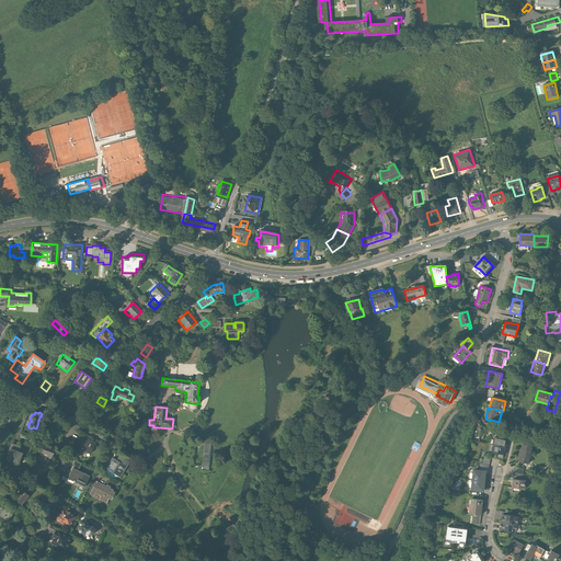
[(95,444),(84,437),(79,447),(80,448),(84,450),(90,454),(95,444)]
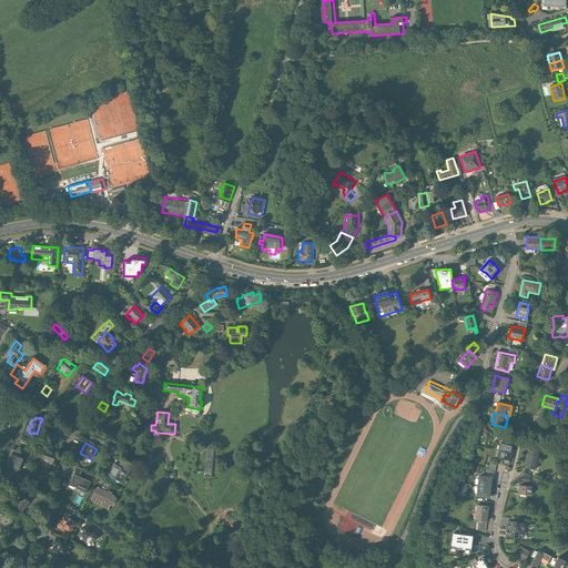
[(501,443),(499,449),(511,453),(514,445),(501,443)]
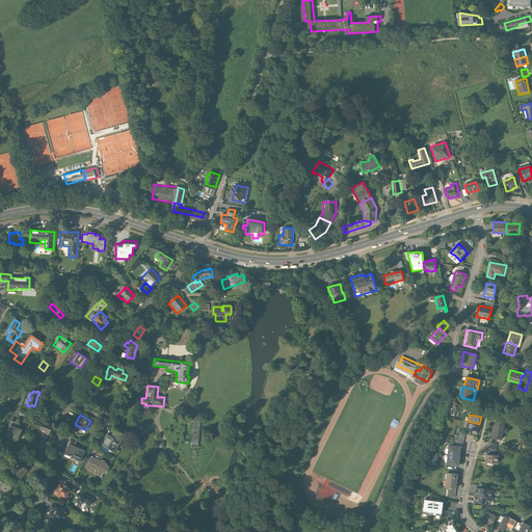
[(49,435),(52,425),(37,420),(33,429),(49,435)]
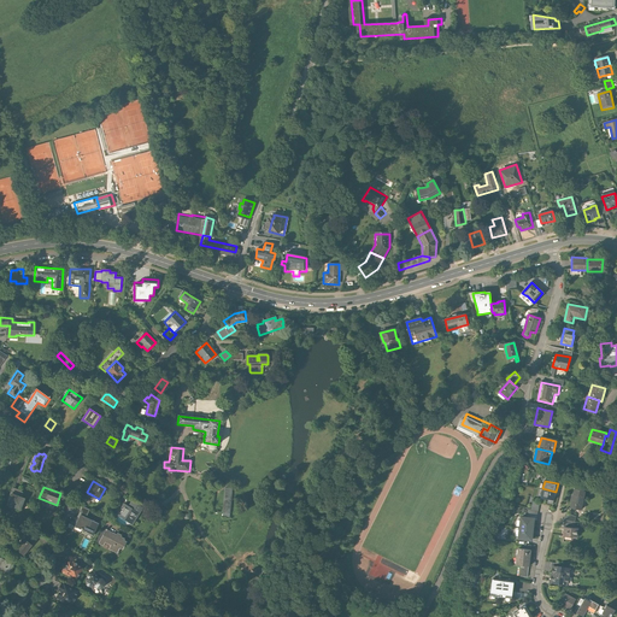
[(554,499),(556,492),(542,488),(541,497),(554,499)]
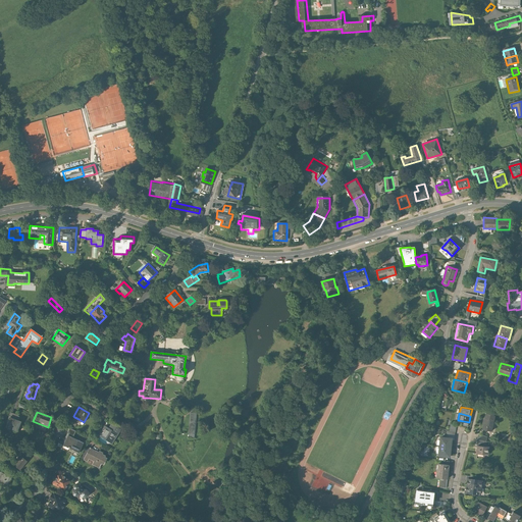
[(497,416),(487,413),(485,420),(484,419),(483,424),(484,424),(483,429),(492,431),(497,416)]
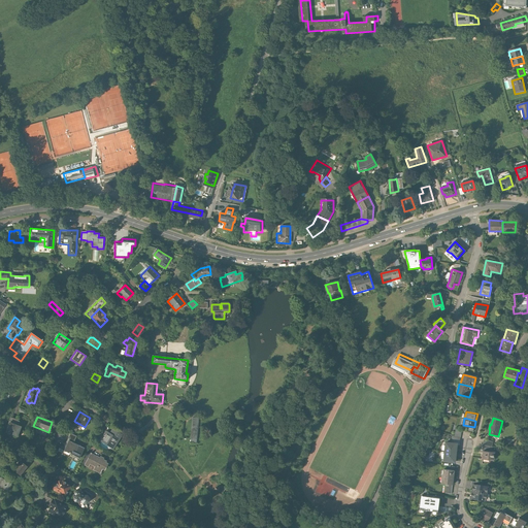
[(76,431),(79,424),(75,422),(71,428),(76,431)]
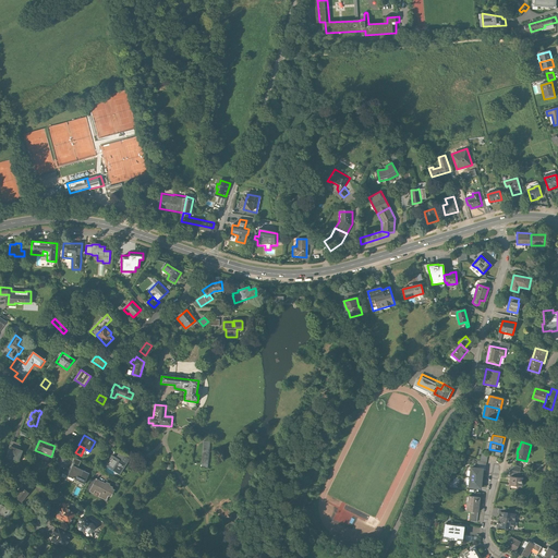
[(17,461),(21,451),(10,447),(7,457),(17,461)]
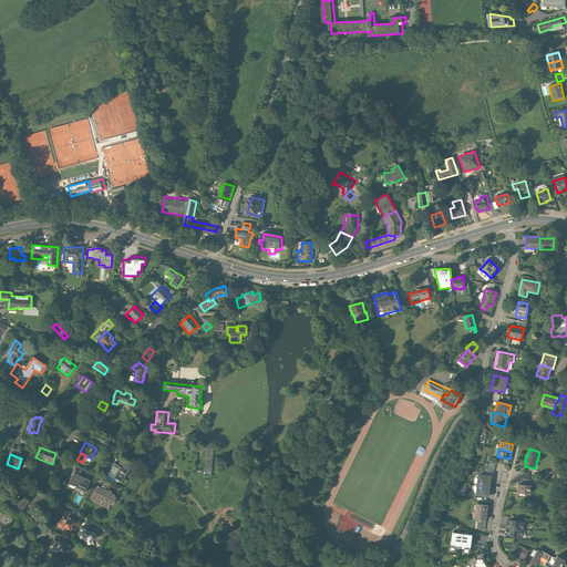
[(119,466),(114,464),(109,473),(117,478),(119,475),(121,476),(125,471),(127,472),(131,466),(122,461),(119,466)]
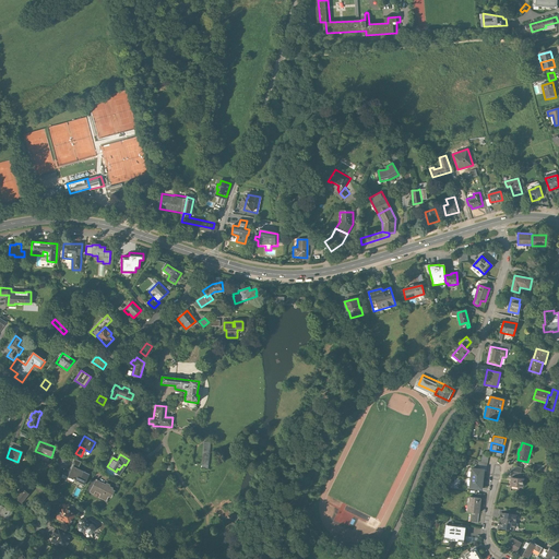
[(489,456),(483,454),(482,461),(479,461),(478,464),(487,466),(489,456)]
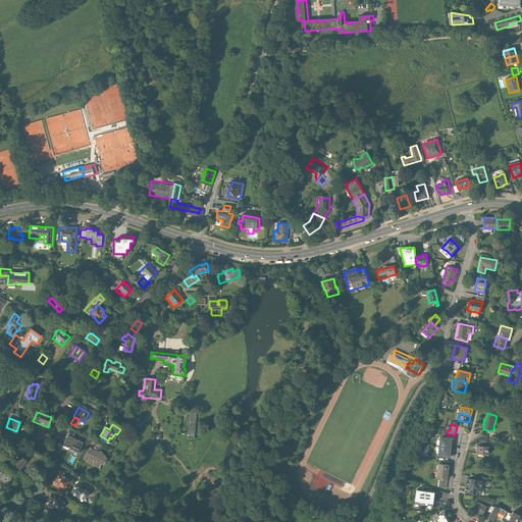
[(68,435),(73,437),(75,431),(69,429),(63,441),(65,442),(68,436),(68,435)]
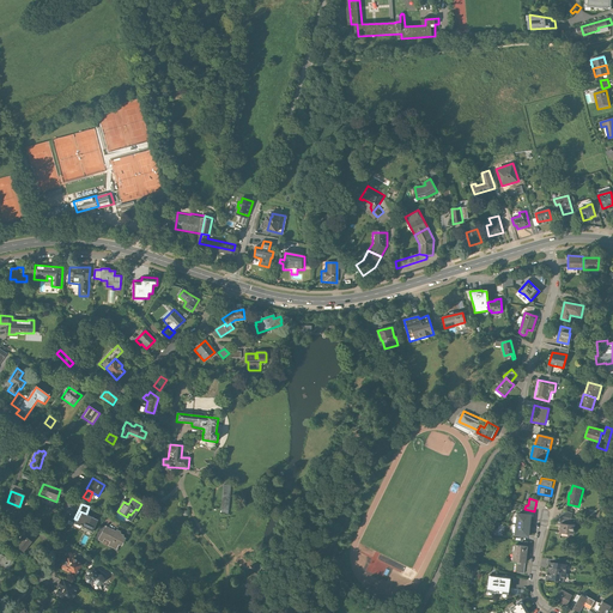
[(574,514),(564,511),(562,517),(563,517),(560,523),(563,523),(572,525),(574,520),(572,519),(574,514)]
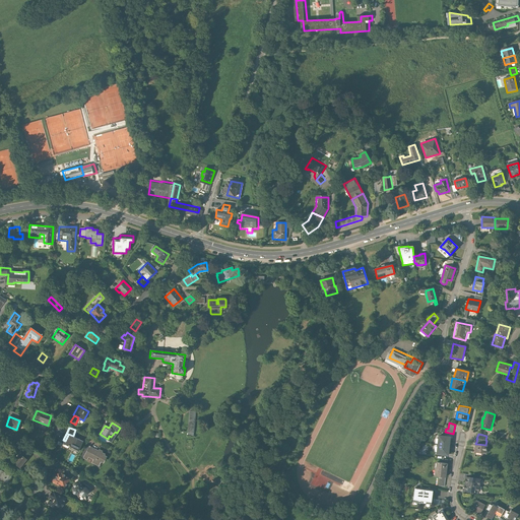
[(83,442),(68,435),(65,441),(63,444),(79,452),(83,442)]
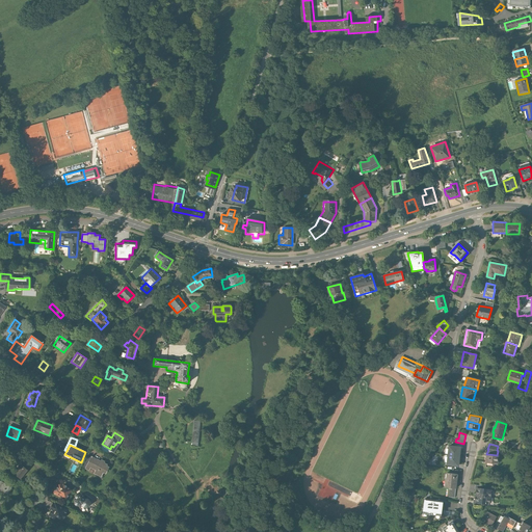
[(456,446),(451,446),(450,455),(461,456),(462,448),(456,447),(456,446)]
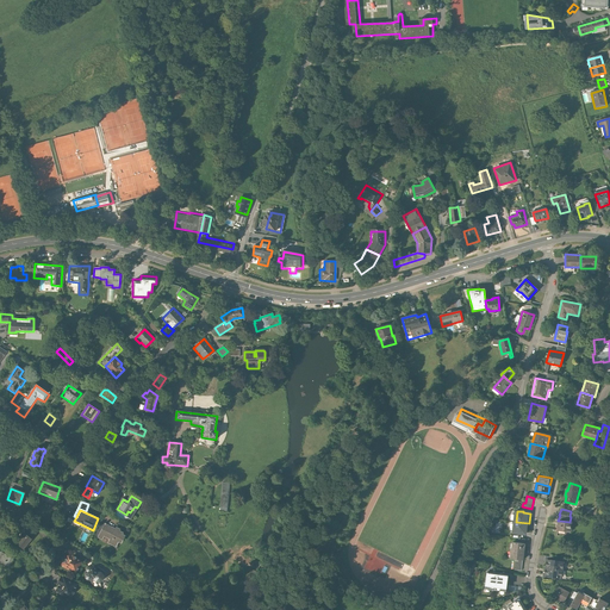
[(574,523),(570,522),(560,521),(559,530),(573,533),(574,523)]
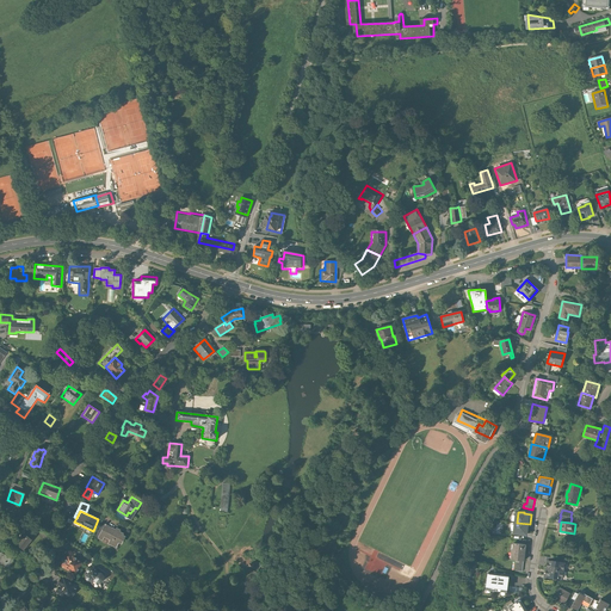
[(529,534),(530,524),(517,523),(516,534),(522,534),(522,532),(529,534)]
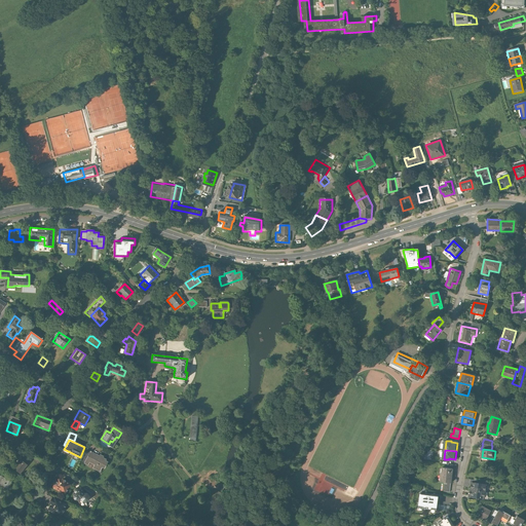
[(99,456),(90,451),(83,463),(87,465),(89,462),(95,464),(92,468),(100,472),(102,467),(104,468),(107,462),(105,460),(106,459),(103,457),(103,456),(100,454),(99,456)]
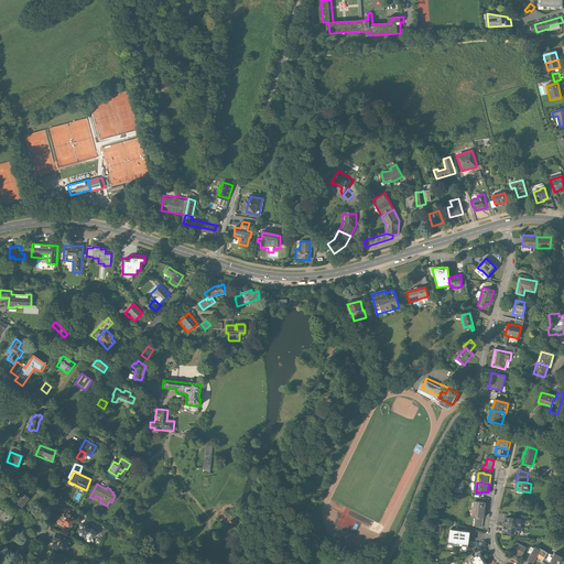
[(30,499),(22,494),(14,502),(22,509),(30,499)]
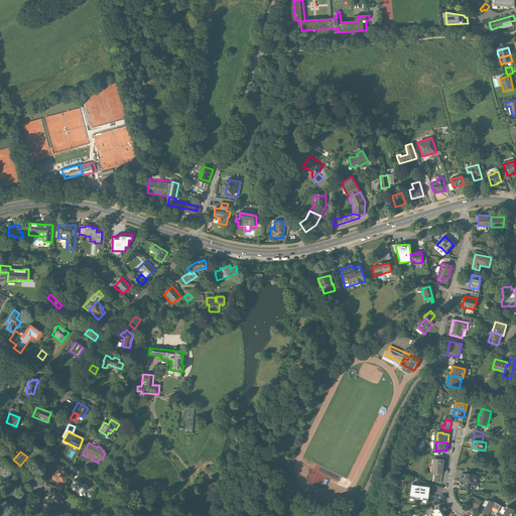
[(431,473),(438,473),(442,474),(444,461),(432,459),(431,473)]
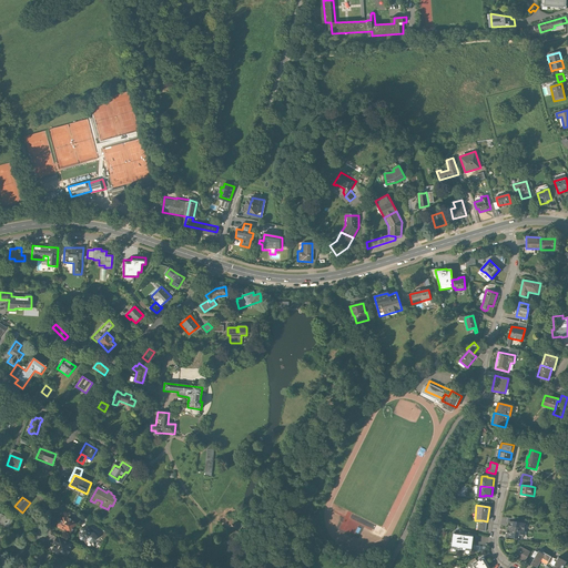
[(0,514),(0,526),(2,528),(3,526),(9,529),(14,518),(7,515),(6,517),(0,514)]
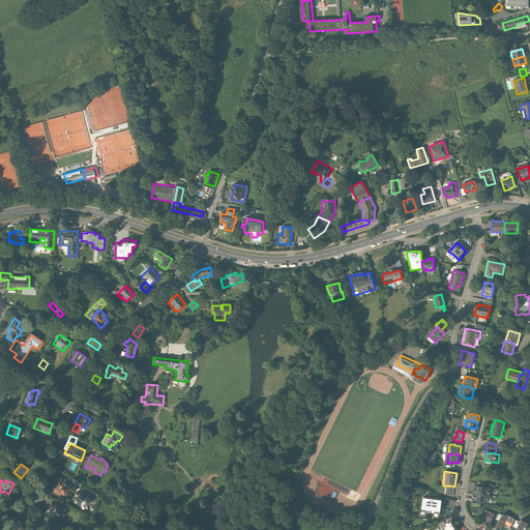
[(321,482),(317,494),(330,500),(332,497),(335,498),(339,492),(349,496),(351,490),(337,483),(336,488),(325,483),(325,484),(321,482)]
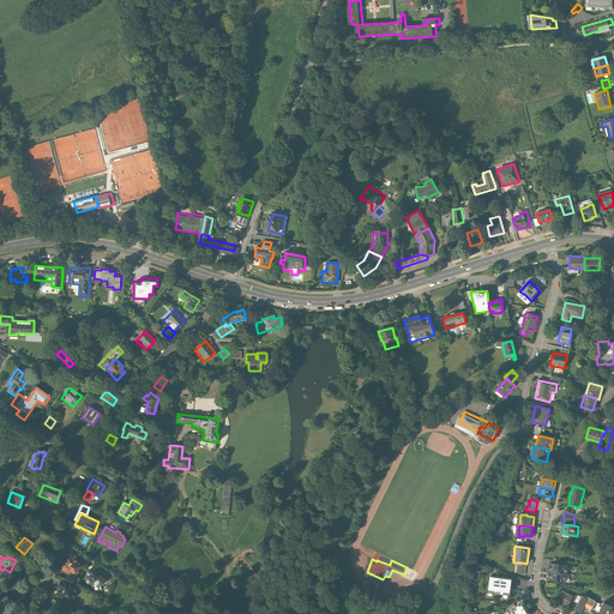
[(73,563),(70,560),(66,566),(65,565),(62,570),(77,578),(83,567),(78,564),(78,563),(74,560),(73,563)]
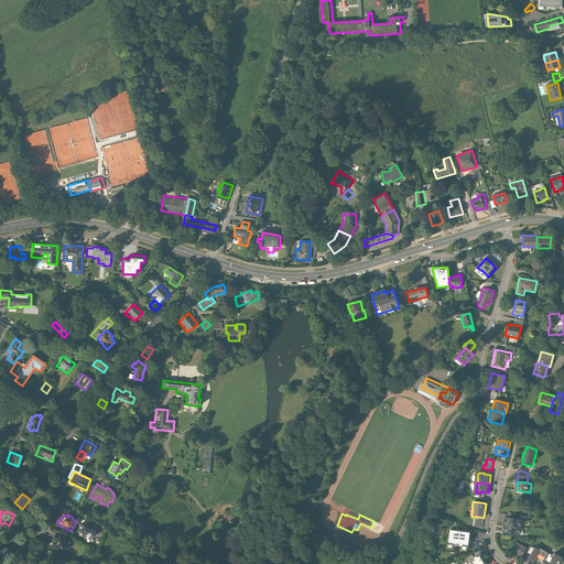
[(505,518),(503,525),(520,528),(521,520),(511,518),(505,518)]
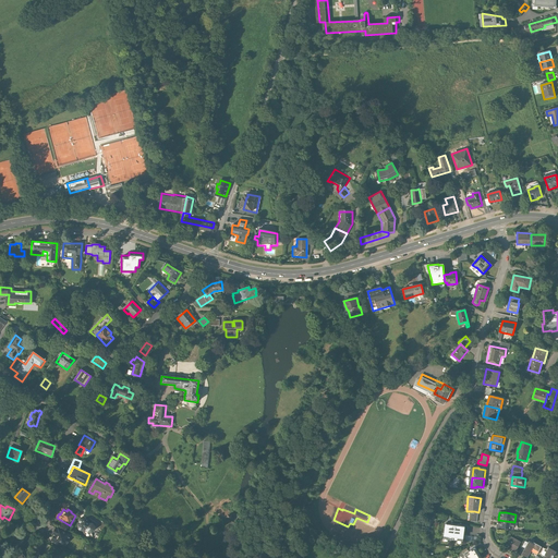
[(80,521),(80,523),(82,525),(80,526),(79,530),(81,531),(83,531),(85,533),(87,532),(88,534),(93,534),(96,532),(96,528),(94,524),(89,524),(86,520),(84,521),(84,520),(82,520),(80,521)]
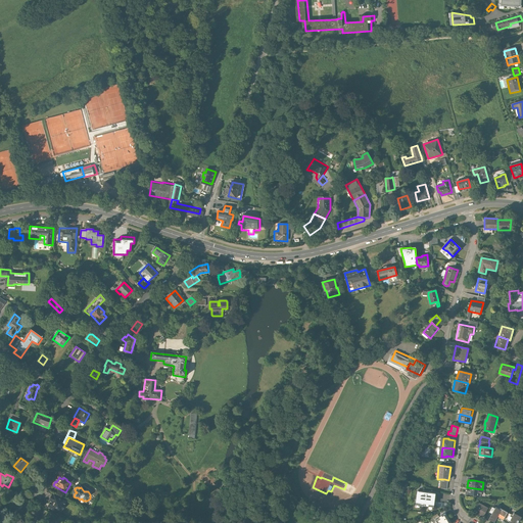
[(481,496),(482,489),(467,487),(467,494),(481,496)]
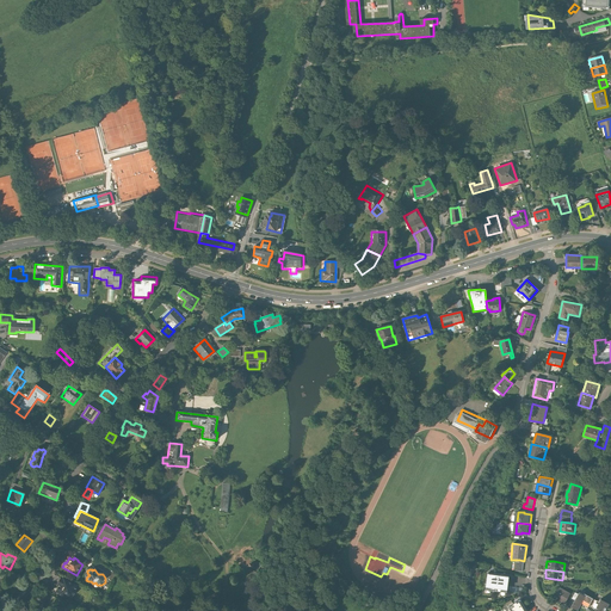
[(495,592),(498,575),(487,574),(485,591),(495,592)]
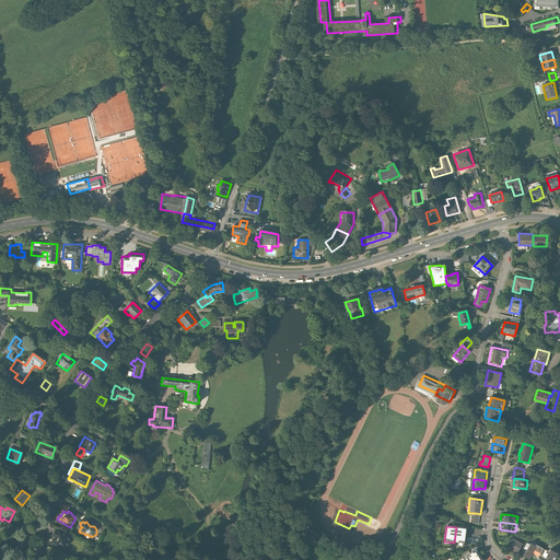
[(466,528),(456,527),(454,543),(464,544),(466,528)]
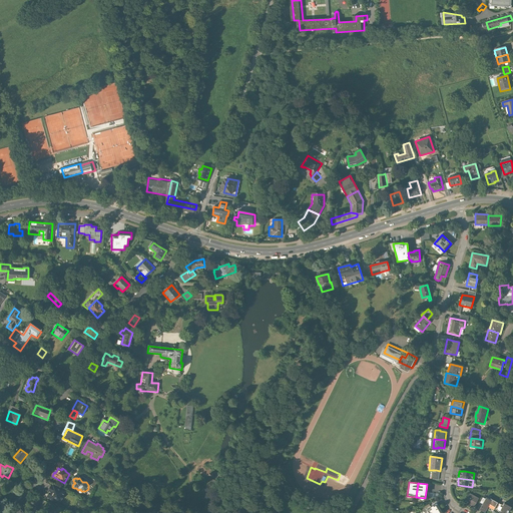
[(51,486),(49,492),(54,494),(52,497),(55,499),(54,501),(59,504),(61,501),(62,501),(63,498),(62,498),(65,492),(54,487),(53,488),(51,486)]
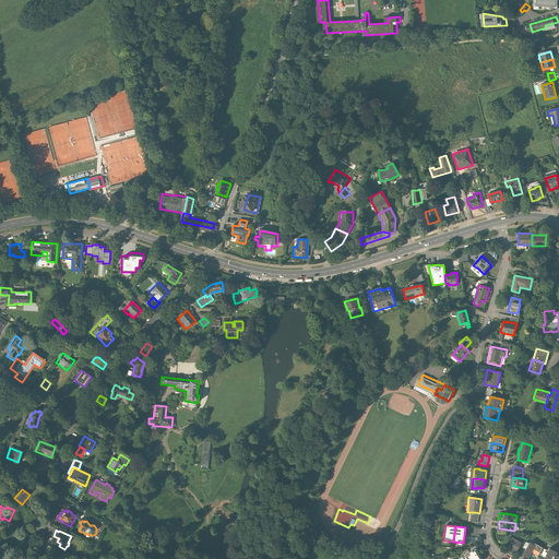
[(512,537),(507,547),(516,552),(522,543),(512,537)]
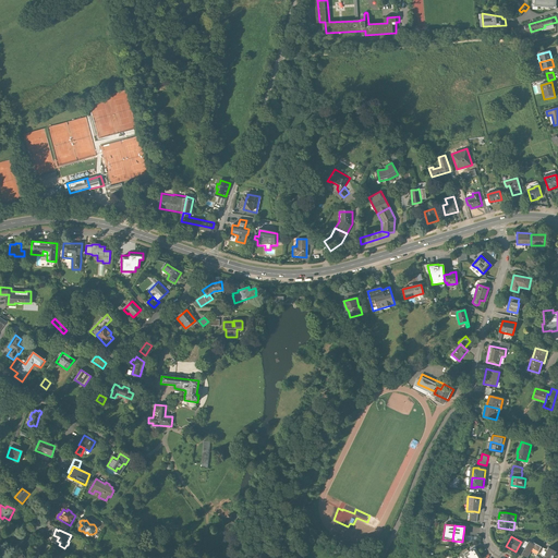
[(529,542),(522,555),(528,557),(533,548),(535,545),(533,544),(529,542)]
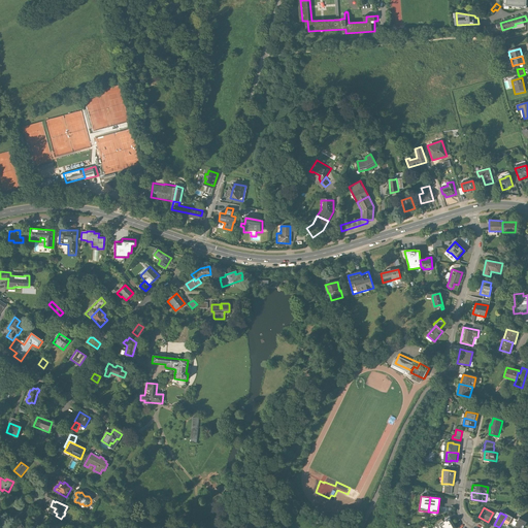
[(506,527),(508,527),(507,527),(521,527),(523,526),(524,526),(525,524),(526,523),(519,518),(513,527),(512,527),(507,526),(506,527)]
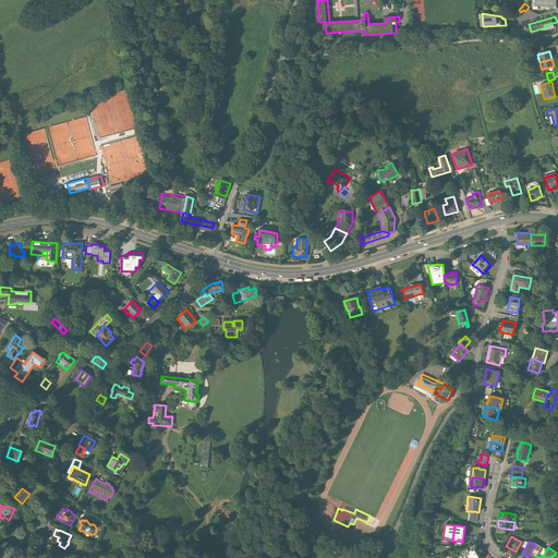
[(469,553),(469,554),(464,556),(465,557),(480,557),(475,548),(469,553)]
